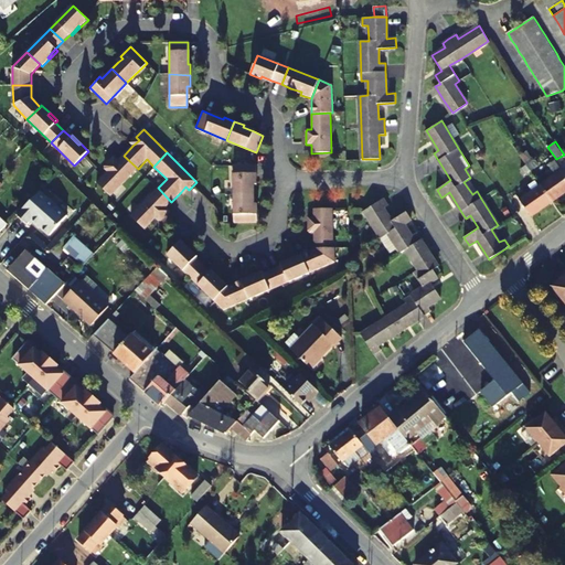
[(138,169),(124,156),(118,161),(114,157),(105,167),(105,169),(107,172),(96,183),(110,196),(138,169)]
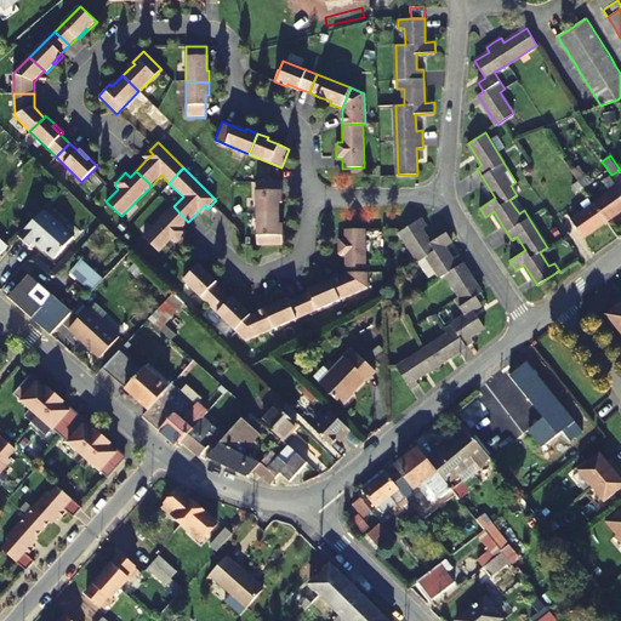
[(592,182),(587,175),(585,177),(579,181),(584,188),(592,182)]
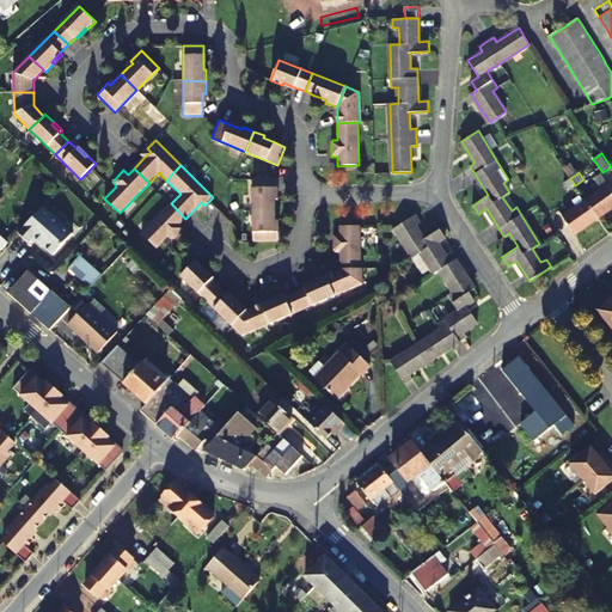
[(598,218),(611,207),(611,189),(601,173),(594,179),(601,189),(586,200),(598,218)]
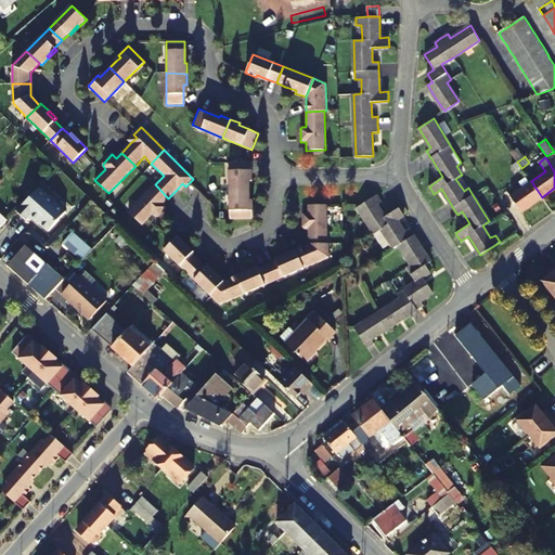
[(252,176),(252,162),(229,163),(229,191),(249,191),(249,181),(249,176),(252,176)]
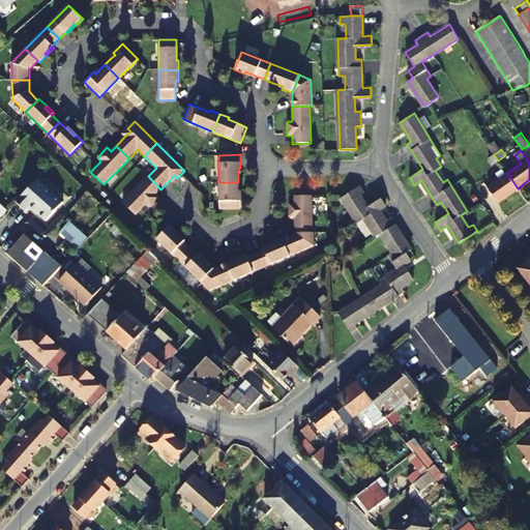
[(489,158),(492,164),(498,160),(494,154),(489,158)]
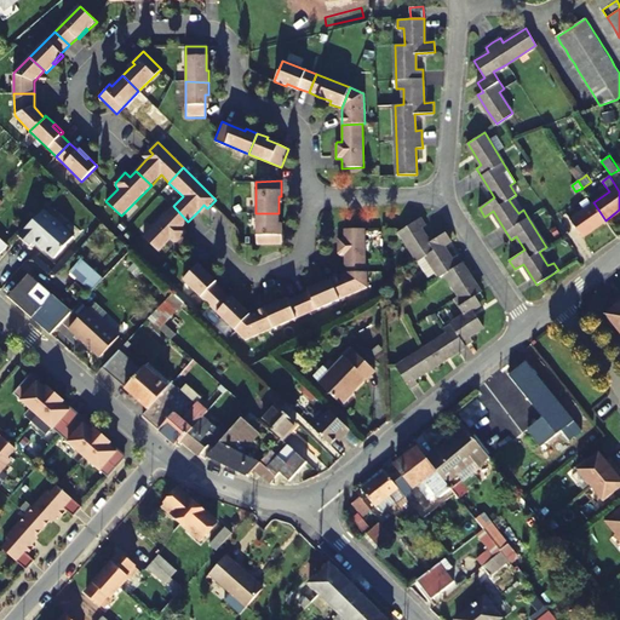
[(570,219),(583,237),(606,220),(593,202),(570,219)]
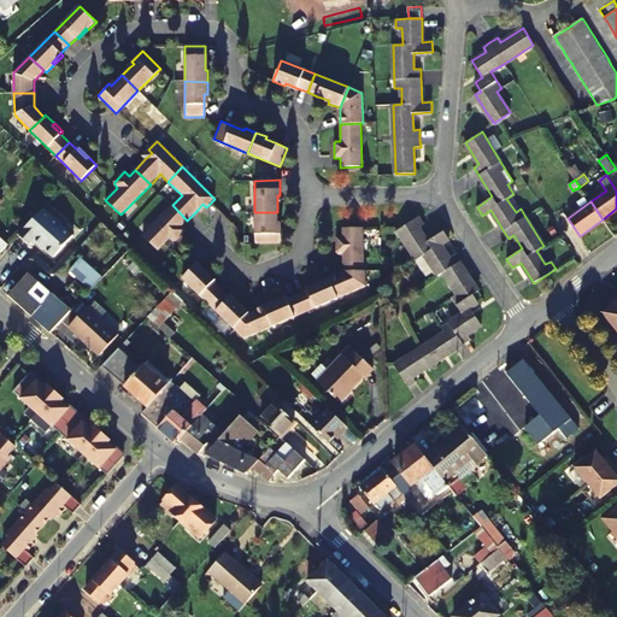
[(187,221),(172,205),(142,236),(158,251),(169,239),(172,241),(175,241),(186,231),(181,227),(187,221)]
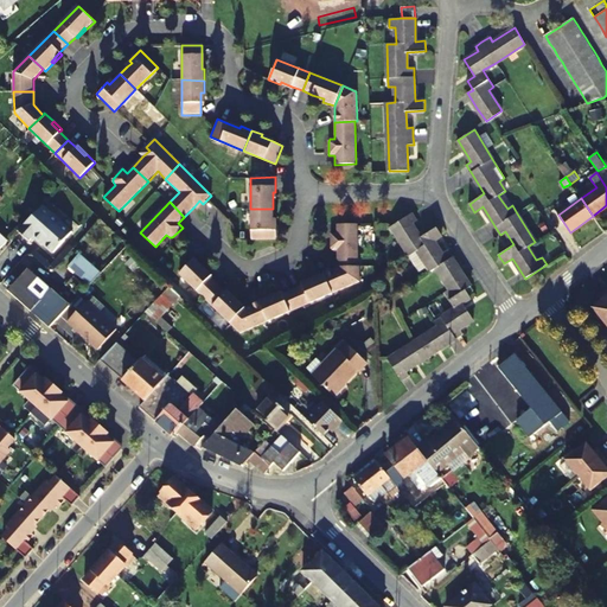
[(74,231),(44,206),(37,213),(25,225),(19,231),(31,242),(36,236),(55,253),(74,231)]
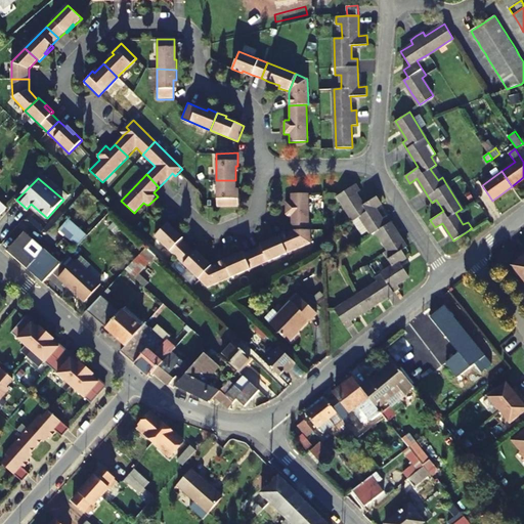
[(236,188),(235,180),(216,180),(217,207),(238,206),(238,193),(236,193),(236,188)]
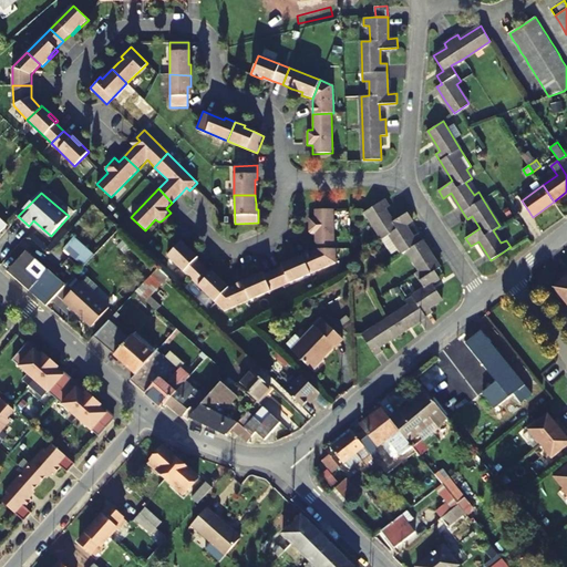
[(390,205),(385,198),(366,212),(383,238),(390,234),(403,254),(408,250),(421,270),(415,274),(420,280),(425,288),(413,296),(406,300),(410,305),(390,318),(363,334),(377,356),(383,351),(380,347),(400,333),(426,316),(433,311),(430,307),(443,298),(433,282),(441,278),(435,270),(441,267),(423,240),(419,234),(414,236),(406,225),(413,219),(409,212),(393,220),(385,208),(390,205)]
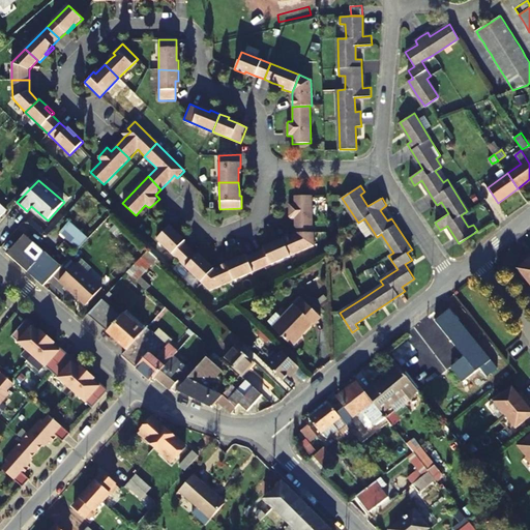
[(295,234),(313,233),(313,196),(295,196),(295,204),(290,204),(290,216),(291,218),(295,218),(295,234)]
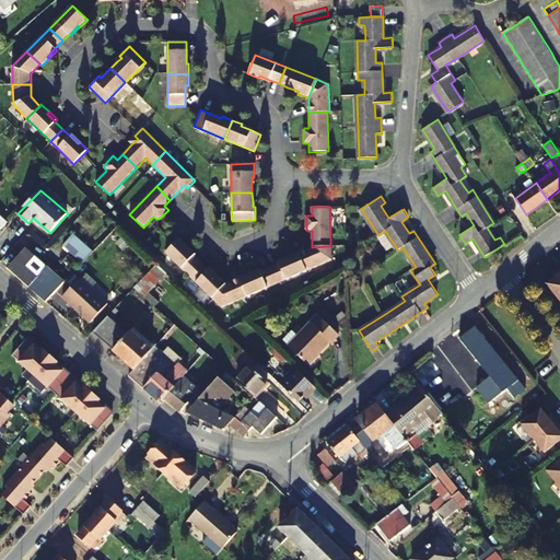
[(0,253),(10,242),(0,232),(0,253)]
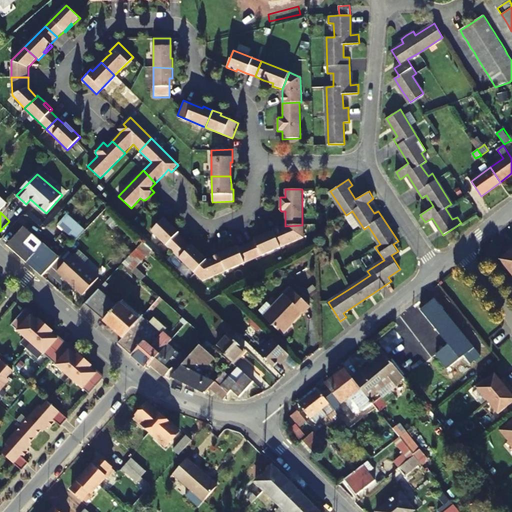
[(86,229),(68,213),(59,224),(76,240),(86,229)]
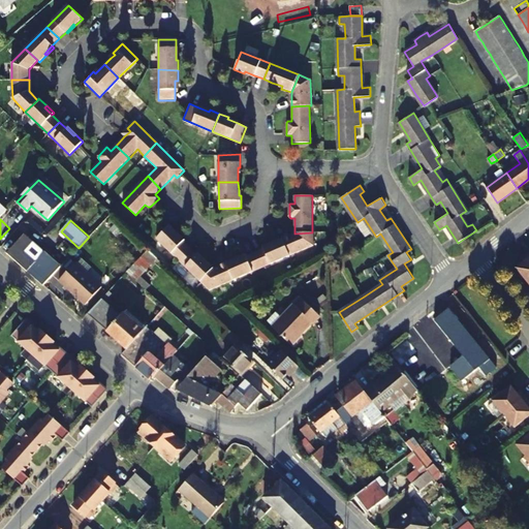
[(178,231),(169,224),(156,239),(179,259),(190,248),(184,241),(176,234),(178,231)]
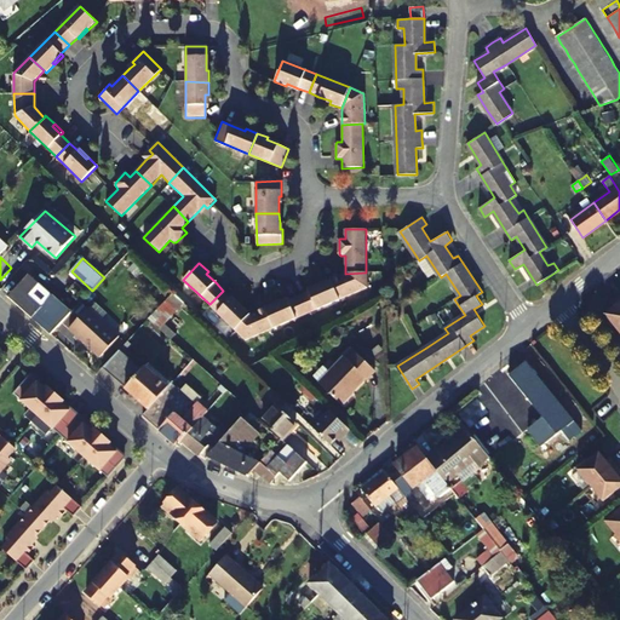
[(217,281),(208,271),(206,274),(216,282),(217,281)]
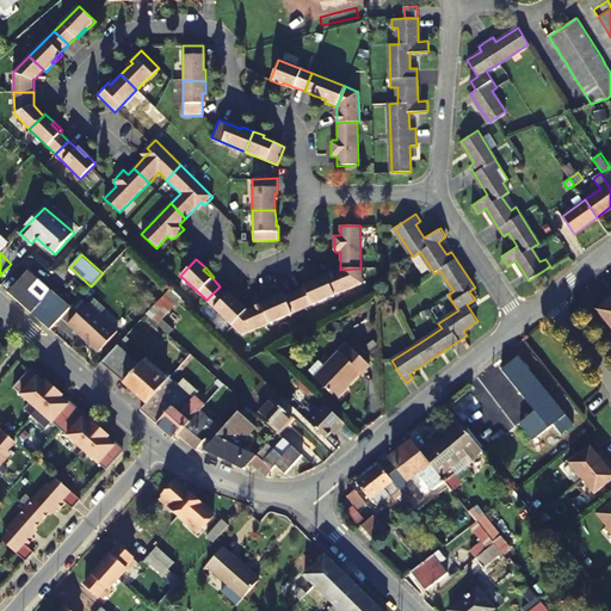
[(363,284),(363,269),(360,269),(340,270),(326,275),(334,296),(363,284)]
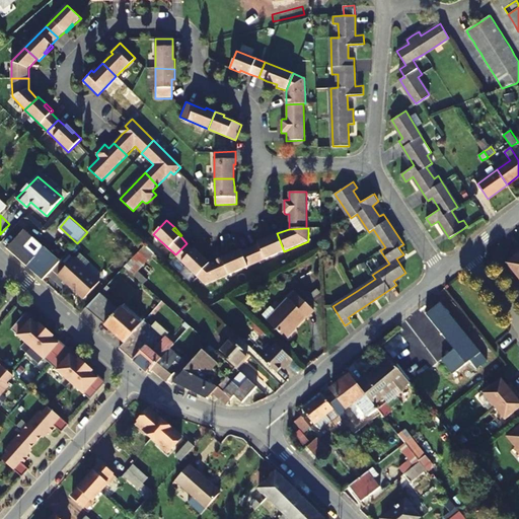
[(24,229),(7,247),(43,279),(61,262),(45,246),(34,256),(23,246),(32,236),(24,229)]
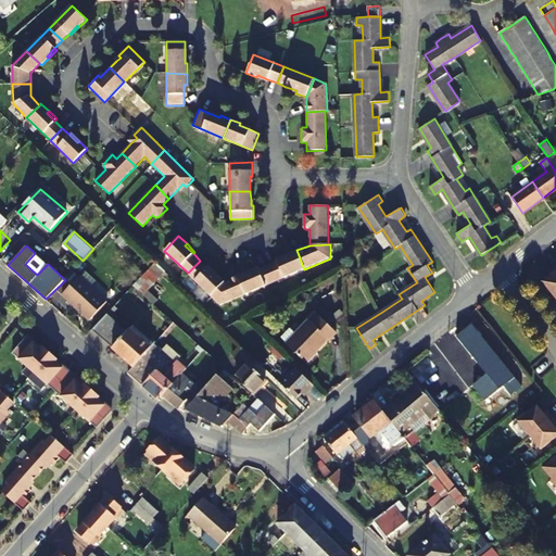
[(277,261),(268,265),(275,281),(304,269),(297,250),(287,254),(288,257),(277,261)]
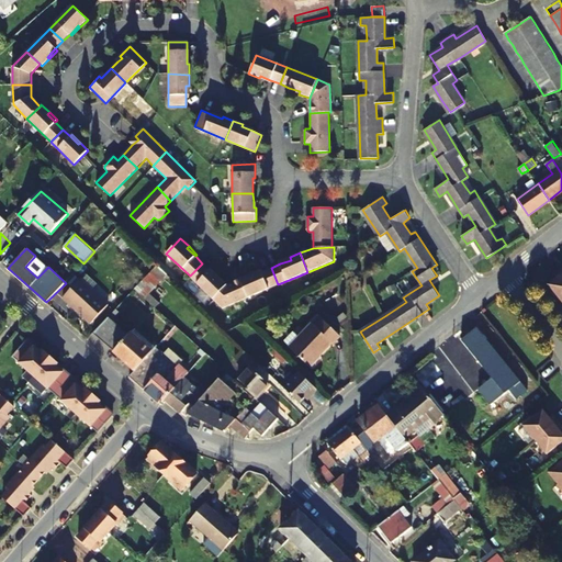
[(210,270),(202,263),(190,276),(213,299),(227,284),(220,277),(217,278),(210,270)]
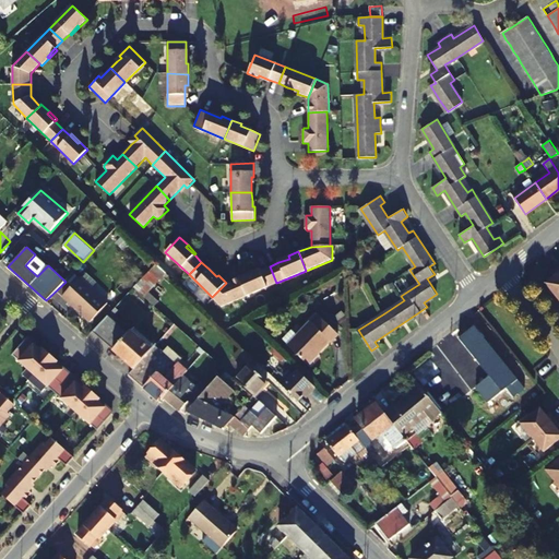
[(174,280),(156,263),(134,287),(154,306),(158,300),(150,292),(163,277),(169,284),(174,280)]
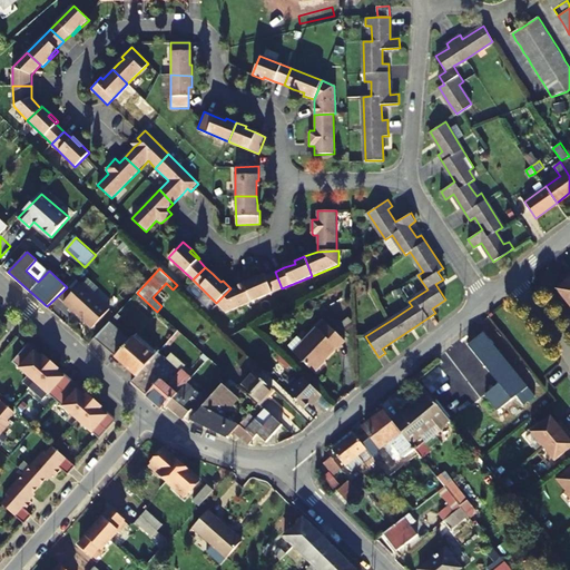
[(569,306),(569,271),(561,277),(564,282),(556,288),(564,300),(569,306)]
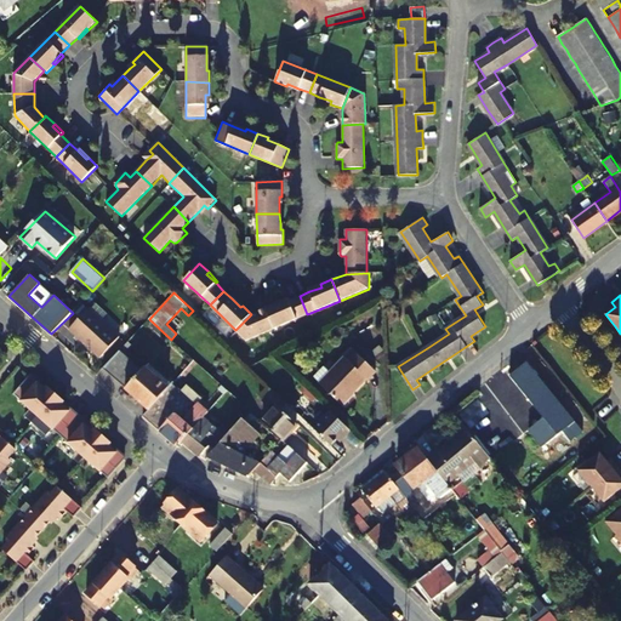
[(307,314),(300,296),(289,301),(278,306),(277,303),(266,308),(274,329),(307,314)]
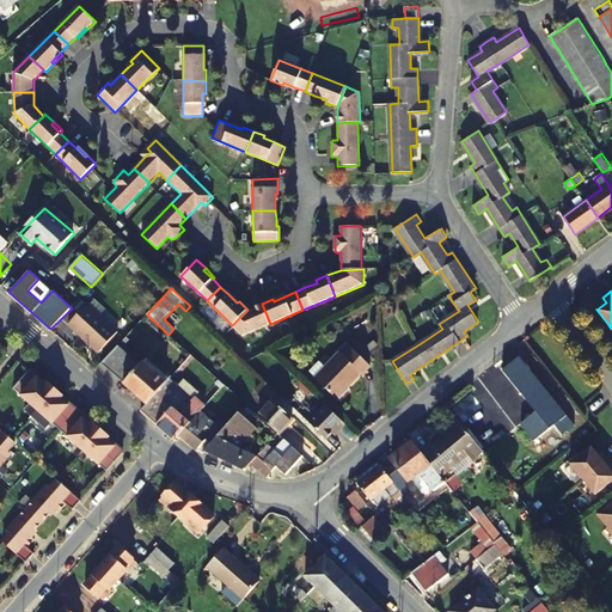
[(239,301),(230,293),(228,294),(237,303),(239,301)]
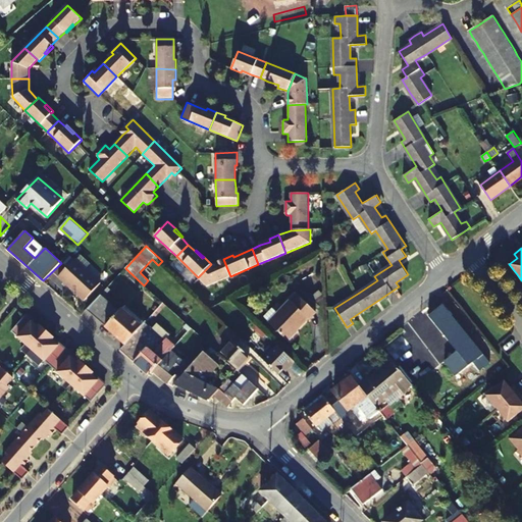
[(102,281),(75,259),(60,275),(86,299),(102,281)]
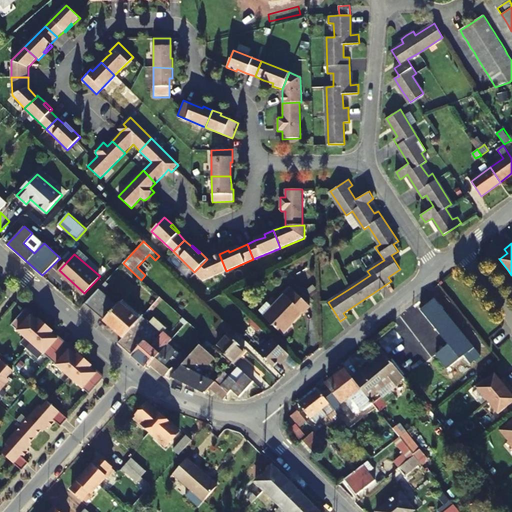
[(194,272),(203,281),(226,271),(219,254),(207,259),(194,272)]
